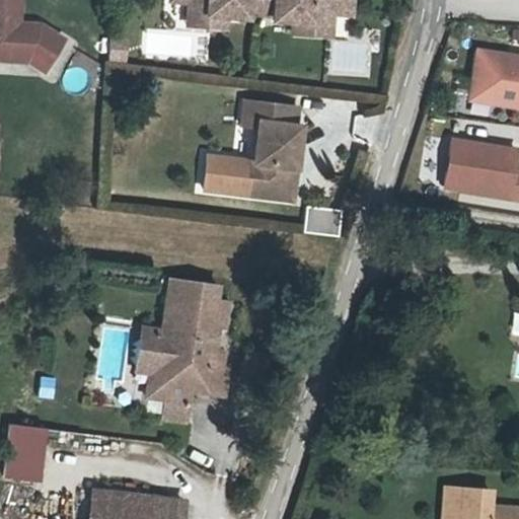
[(0,0),(0,63),(21,65),(24,28),(15,28),(17,0),(0,0)]
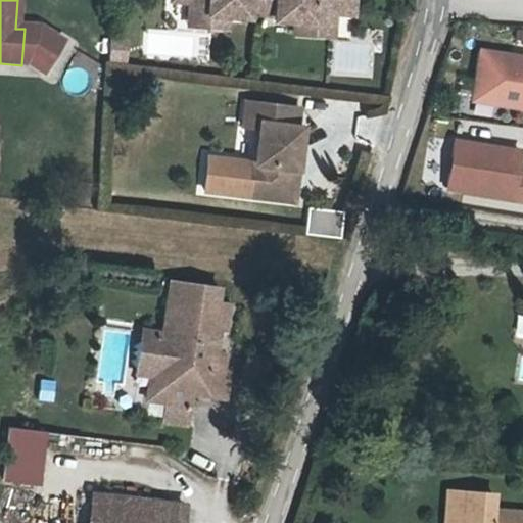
[(357,0),(280,0),(280,1),(280,7),(300,9),(338,11),(338,0),(343,0),(358,1),(357,0)]
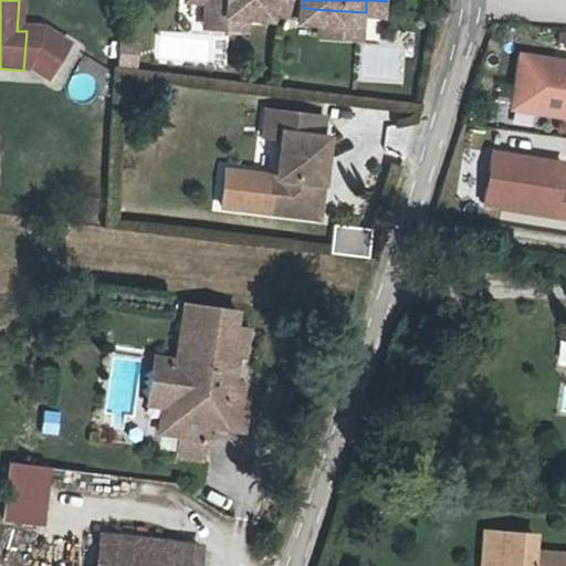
[(224,8),(209,7),(209,14),(249,18),(250,4),(230,2),(224,8)]
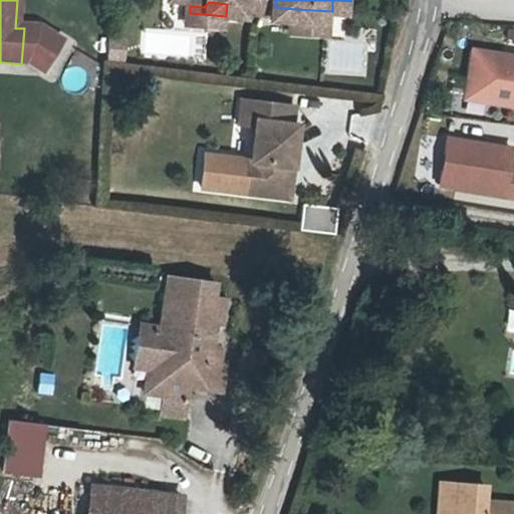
[(331,24),(332,11),(295,9),(294,21),(331,24)]
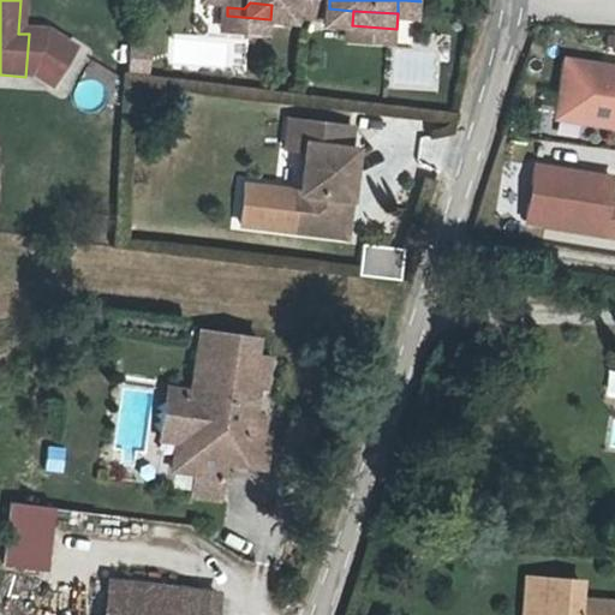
[(45,35),(29,34),(25,77),(29,77),(47,90),(60,70),(43,59),(54,42),(45,35)]
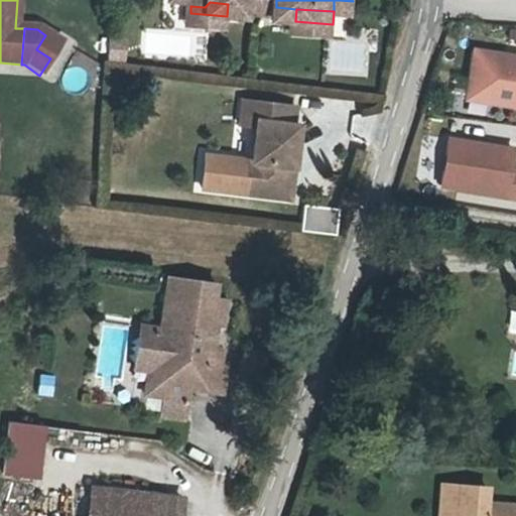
[(59,44),(45,35),(36,49),(50,58),(59,44)]
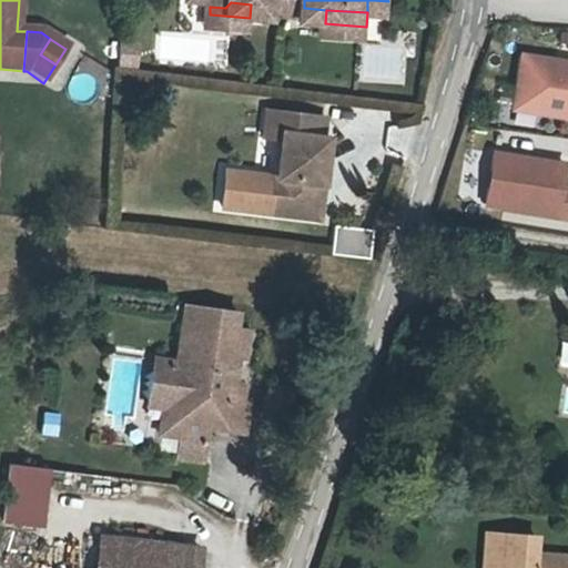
[(508,93),(567,103),(567,70),(565,70),(567,59),(567,52),(567,49),(518,40),(508,93)]
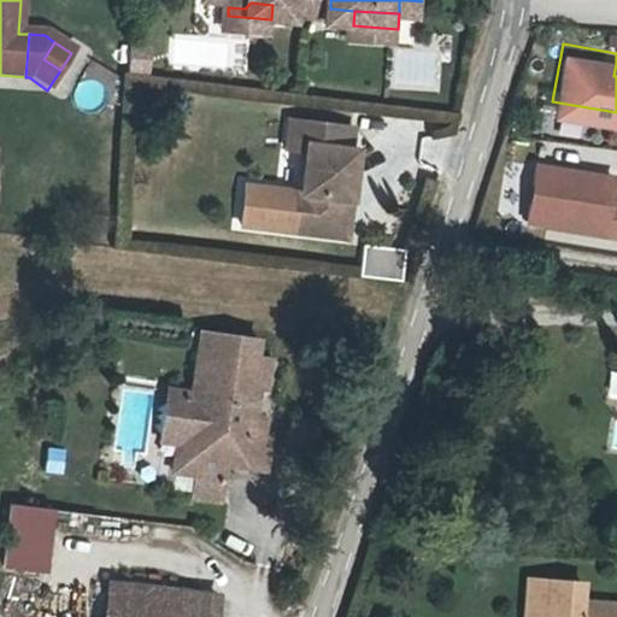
[(342,194),(350,195),(353,160),(346,159),(348,136),(288,130),(285,158),(304,160),(299,203),(294,201),(289,239),(345,245),(348,207),(341,206),(342,194)]
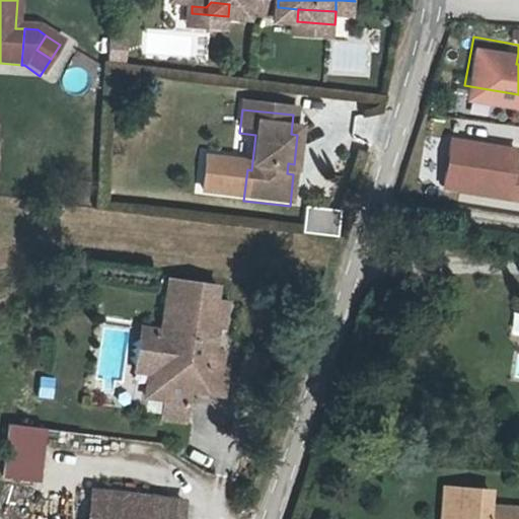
[(510,143),(445,132),(437,178),(518,193),(518,166),(506,164),(510,143)]
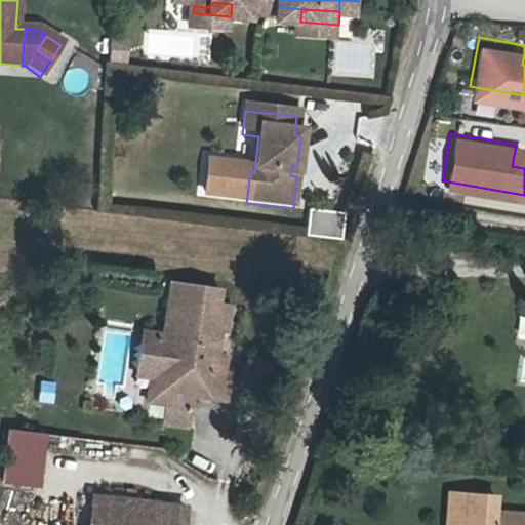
[(341,240),(345,212),(309,208),(306,235),(341,240)]
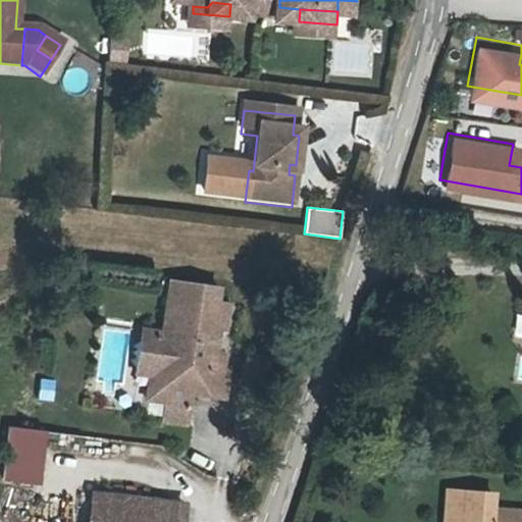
[(172,405),(169,424),(193,427),(197,397),(235,402),(238,376),(232,375),(236,356),(224,354),(228,328),(235,329),(239,304),(227,302),(228,290),(175,282),(162,377),(158,377),(155,402),(172,405)]
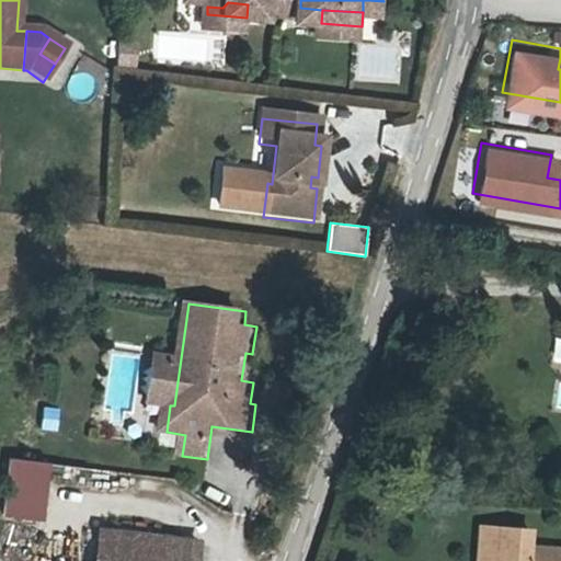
[(11,458),(0,516),(42,524),(44,511),(67,515),(69,502),(54,500),(59,467),(11,458)]
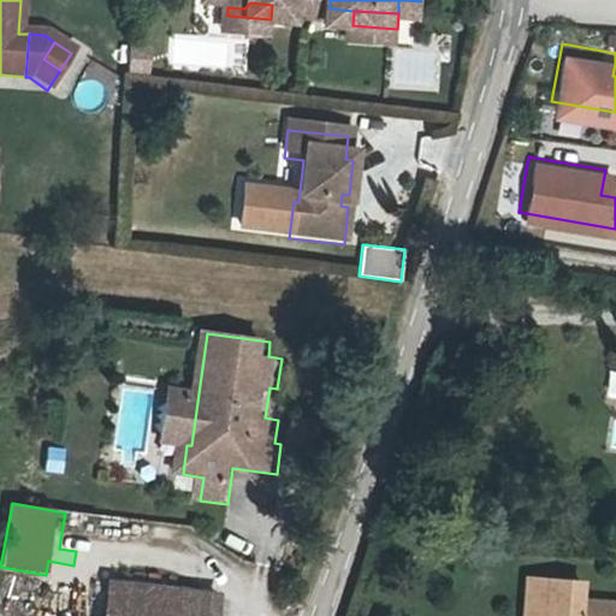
[(528,568),(523,615),(615,615),(615,592),(580,590),(581,572),(528,568)]
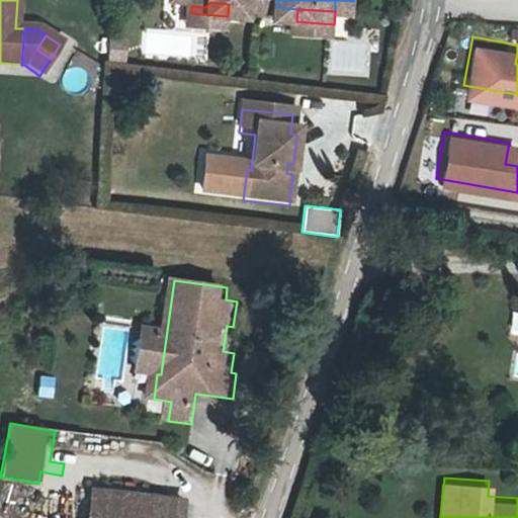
[(92,491),(88,517),(182,517),(185,504),(92,491)]
